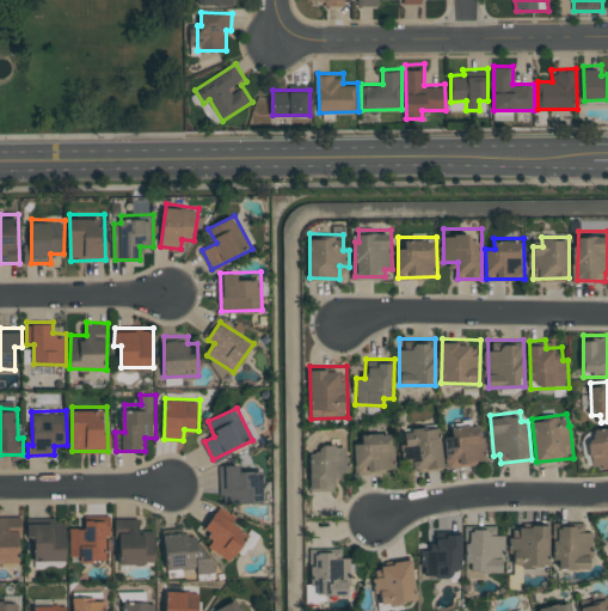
[(443,468),(441,423),(412,425),(412,434),(405,435),(407,469),(443,468)]
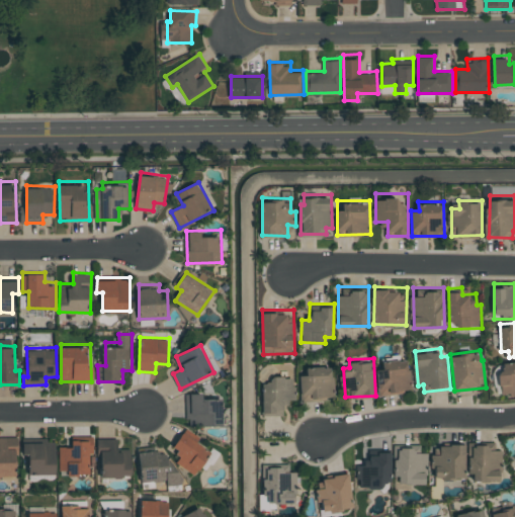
[(379,394),(412,392),(410,359),(383,360),(383,369),(378,370),(379,394)]
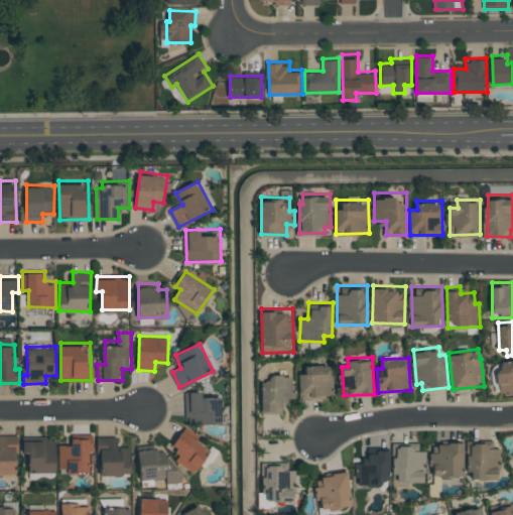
[(512,359),(502,361),(503,371),(497,372),(500,395),(512,393),(512,359)]
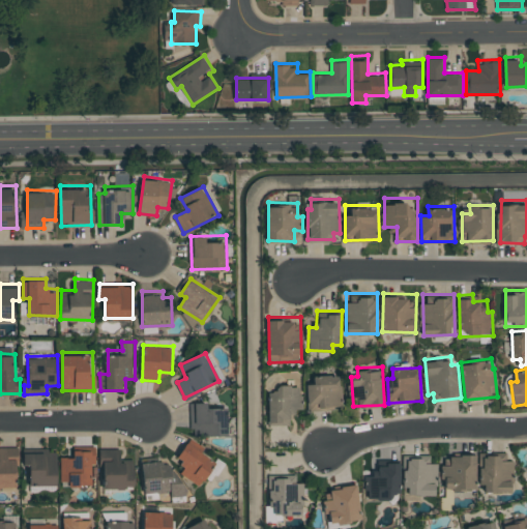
[(309,373),(310,409),(342,408),(342,373),(309,373)]
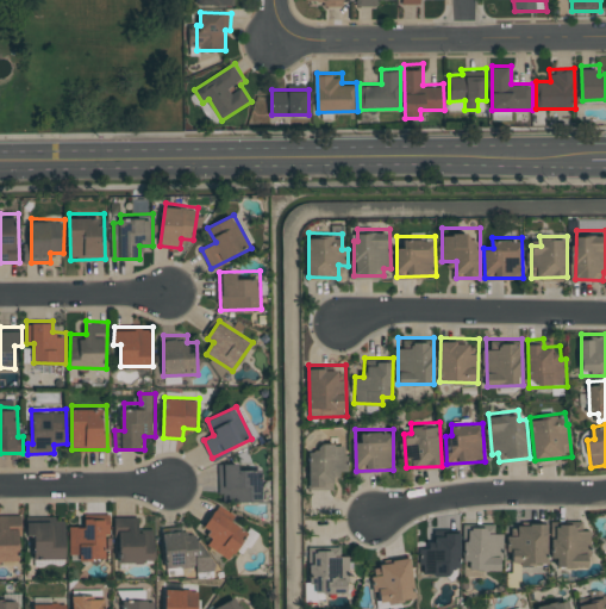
[(311,486),(335,488),(336,473),(348,473),(348,442),(320,441),(322,436),(312,435),(311,486)]
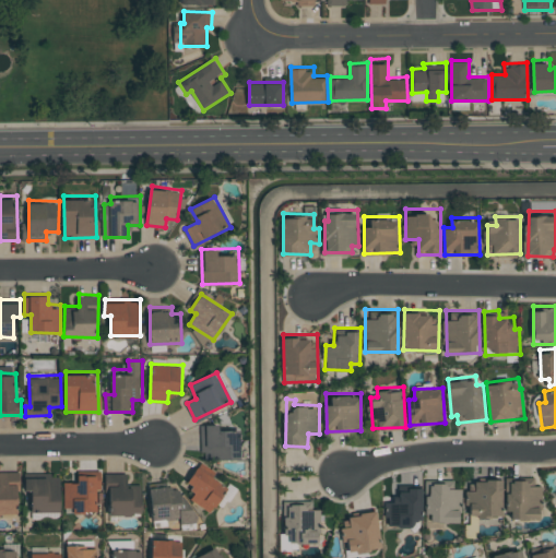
[(241,458),(240,426),(202,426),(203,459),(241,458)]
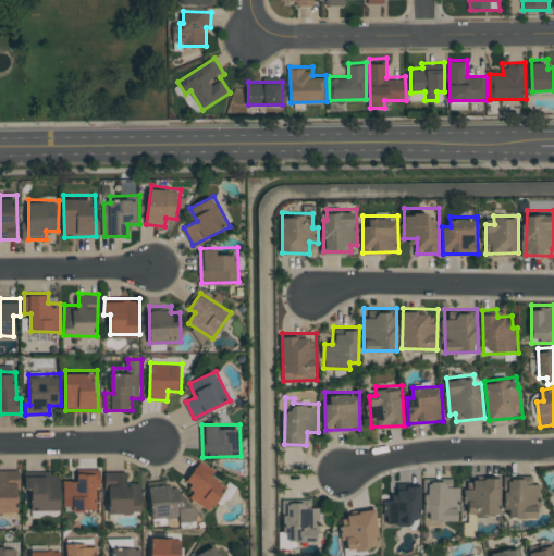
[(214,510),(228,482),(195,467),(188,482),(195,485),(188,498),(214,510)]
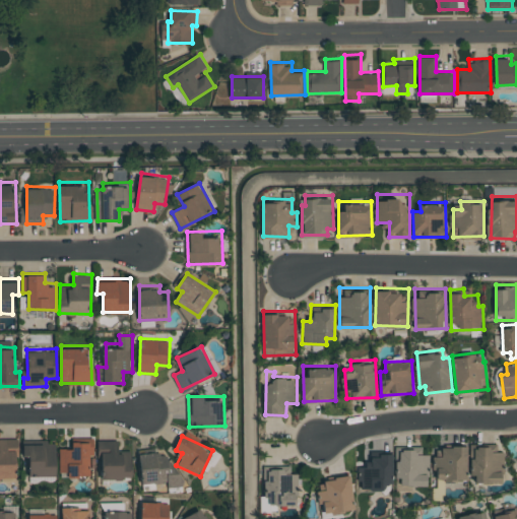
[(0,475),(18,476),(18,438),(0,437),(0,475)]
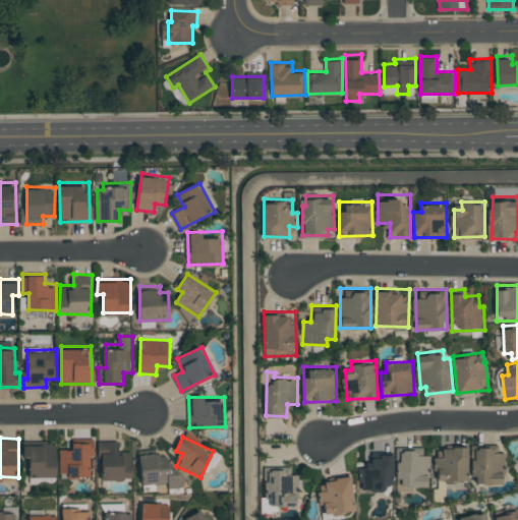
[(61,473),(69,473),(69,477),(91,477),(91,455),(95,455),(95,438),(73,438),(73,448),(61,448),(61,473)]
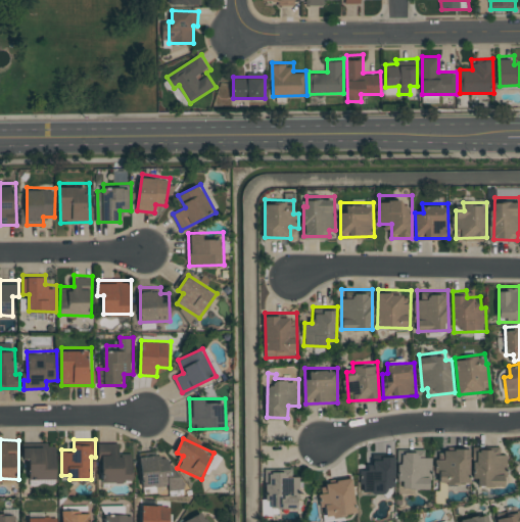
[(134,455),(120,455),(121,442),(102,441),(101,481),(133,481),(134,455)]
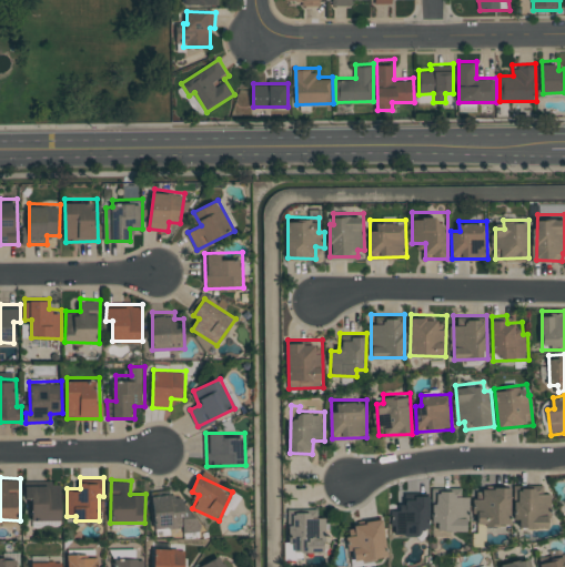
[(62,520),(62,484),(26,484),(27,498),(32,498),(32,520),(62,520)]
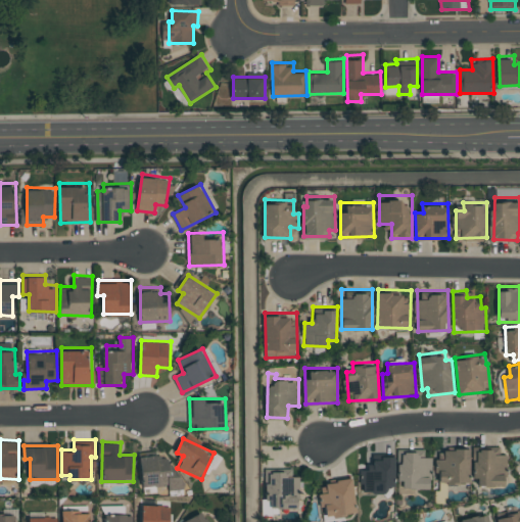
[(470,483),(471,446),(445,445),(444,460),(439,460),(439,482),(470,483)]
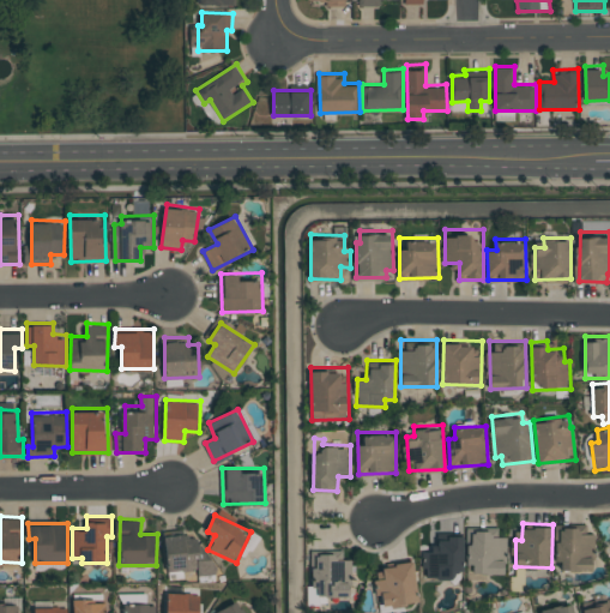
[(578,523),(557,523),(557,571),(595,570),(595,533),(578,533),(578,523)]
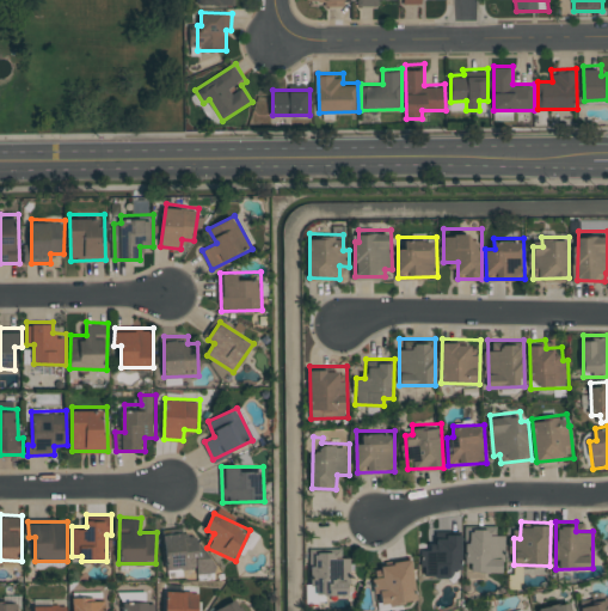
[(497,525),(468,525),(467,572),(504,572),(505,535),(496,535),(497,525)]
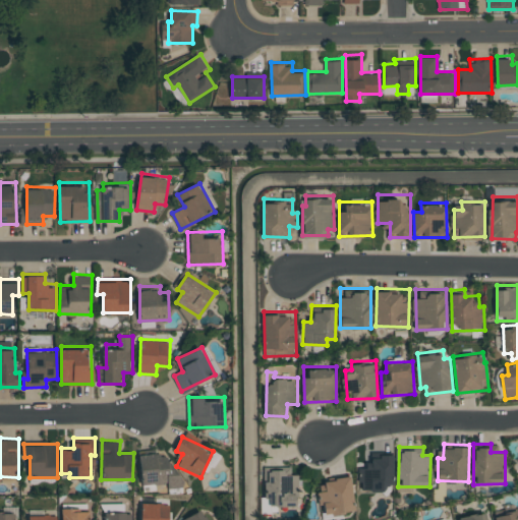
[(387,490),(387,485),(394,485),(393,452),(381,452),(381,455),(372,455),(372,464),(361,464),(362,492),(387,490)]
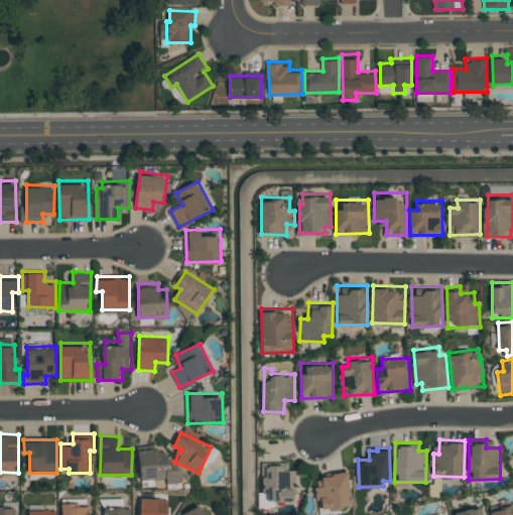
[(176,448),(140,449),(141,480),(167,479),(167,484),(177,484),(176,448)]
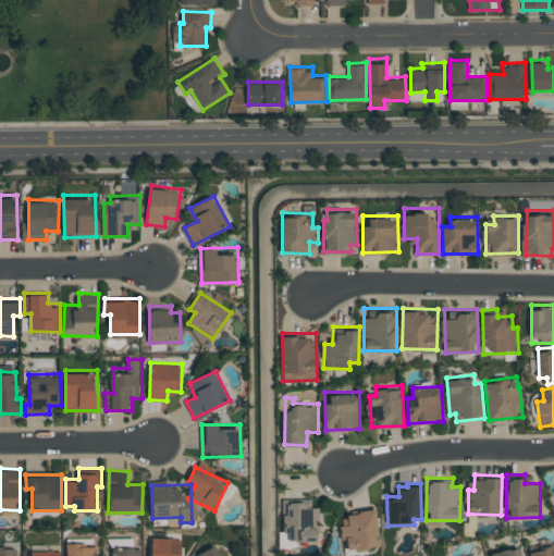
[(319,507),(312,507),(312,498),(283,498),(283,532),(290,532),(290,542),(319,541),(319,507)]
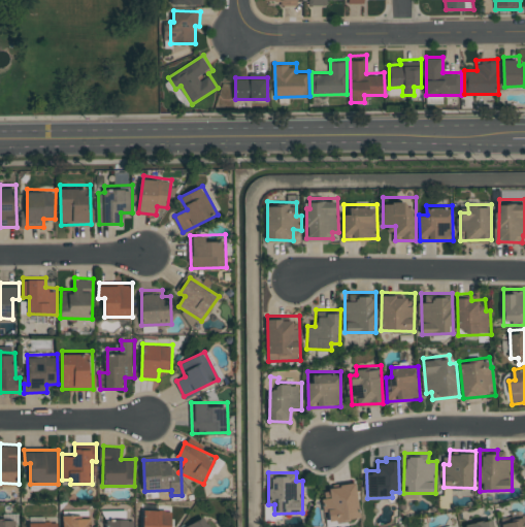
[(356,482),(329,485),(331,497),(325,498),(329,522),(361,518),(356,482)]
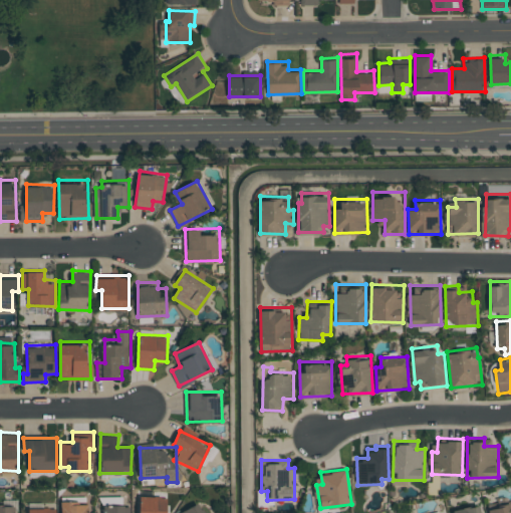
[(140,512),(168,512),(169,496),(141,495),(140,512)]
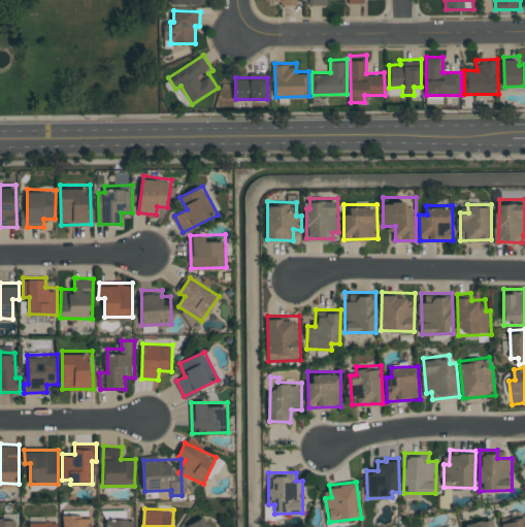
[(91,526),(92,516),(64,515),(63,526),(91,526)]
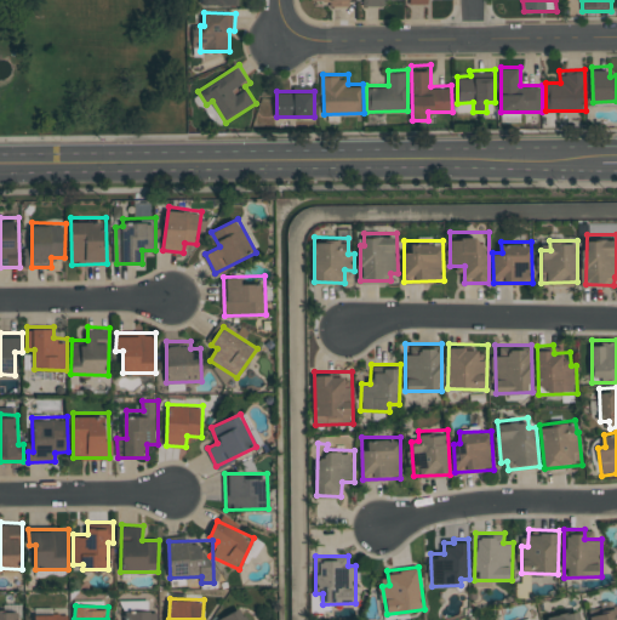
[(247,619),(241,607),(217,619),(247,619)]
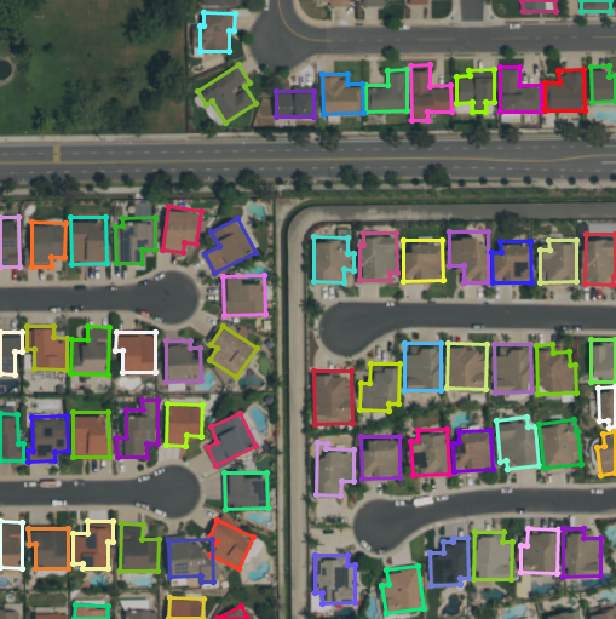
[(586,618),(586,614),(576,617),(575,607),(545,613),(545,618),(586,618)]
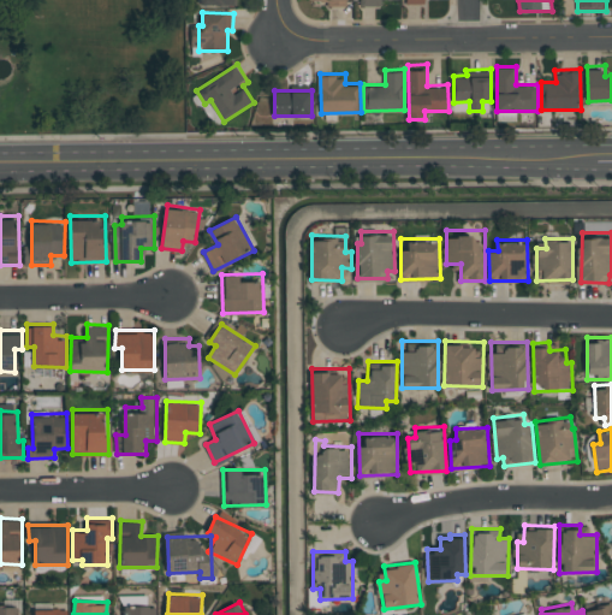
[(158,614),(158,604),(126,605),(126,614),(158,614)]
